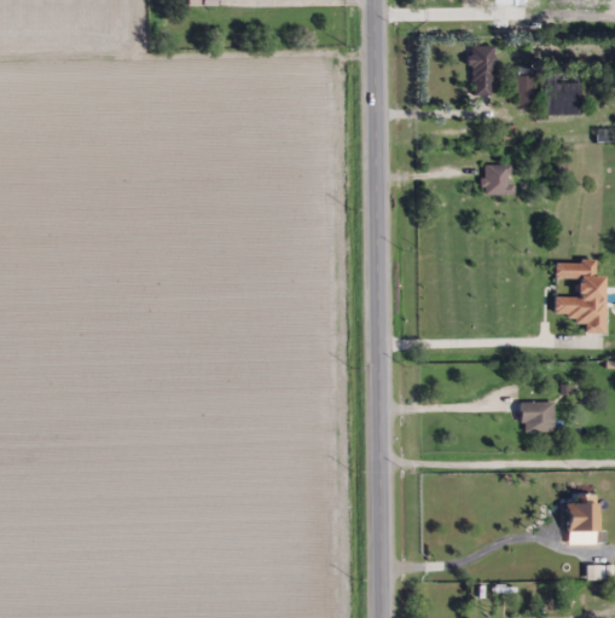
[(497,94),(495,45),(474,46),(474,96),(497,94)]
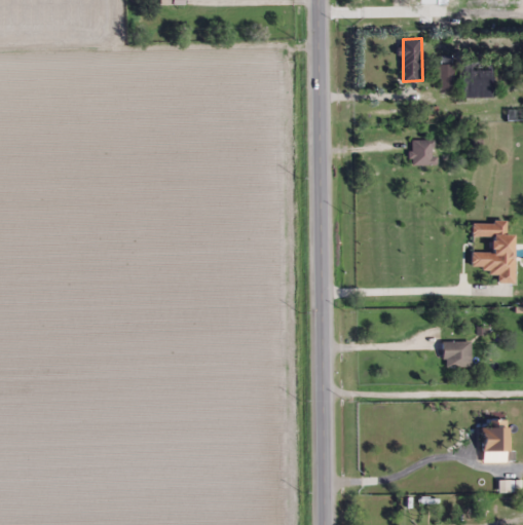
[(456,89),(456,65),(437,65),(437,79),(442,79),(442,89),(456,89)]
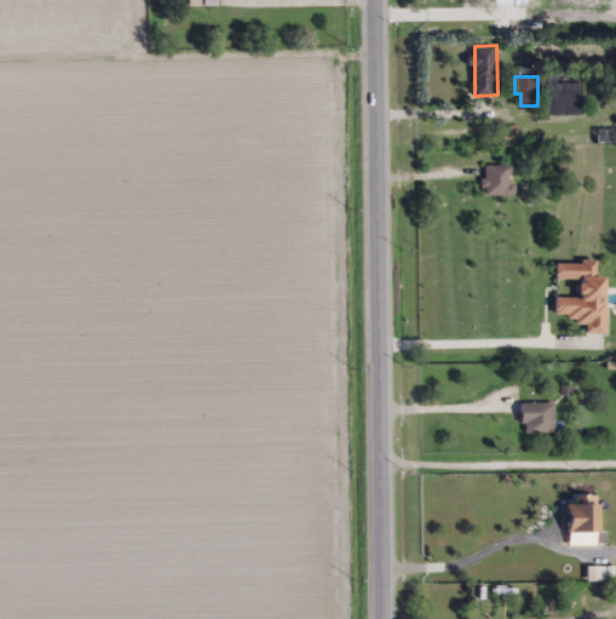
[(512,166),(488,166),(488,195),(512,195),(512,166)]
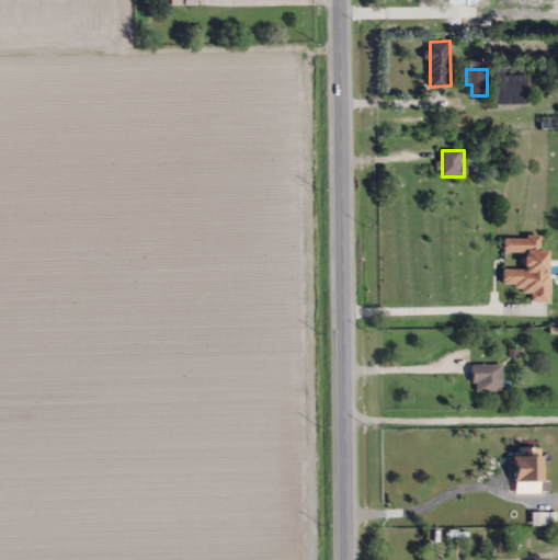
[(549,250),(541,250),(541,236),(504,237),(505,252),(525,252),(525,269),(503,269),(504,289),(534,288),(534,301),(550,301),(549,250)]
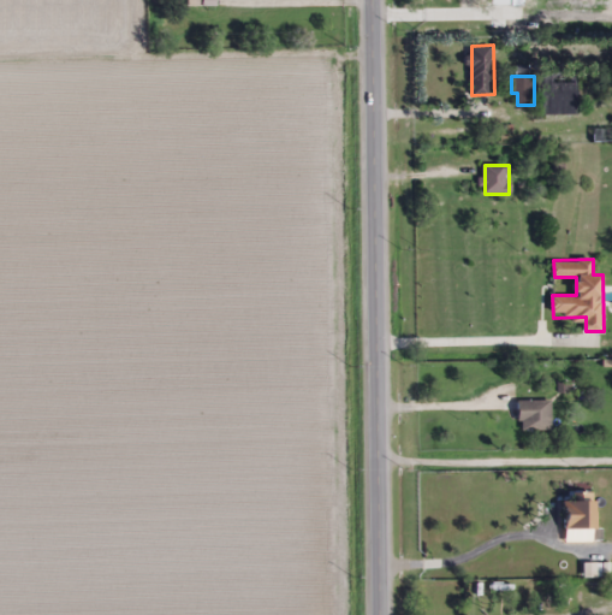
[(553,400),(520,400),(520,429),(553,429),(553,400)]
